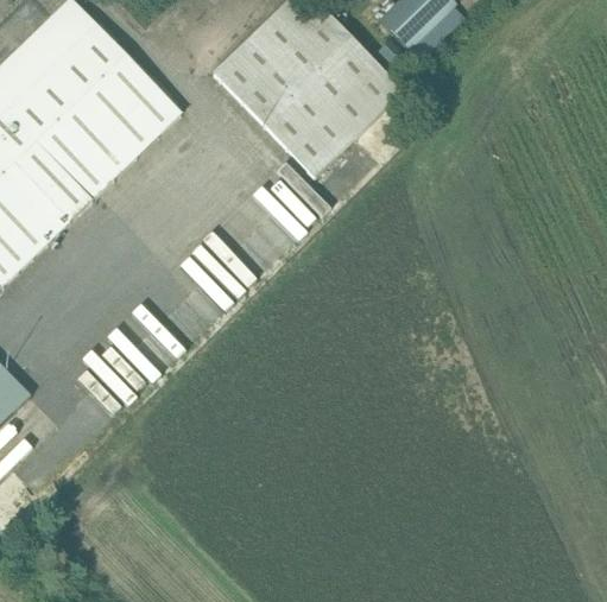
[(30,0),(0,29),(0,283),(2,285),(183,112),(75,0),(30,0)]
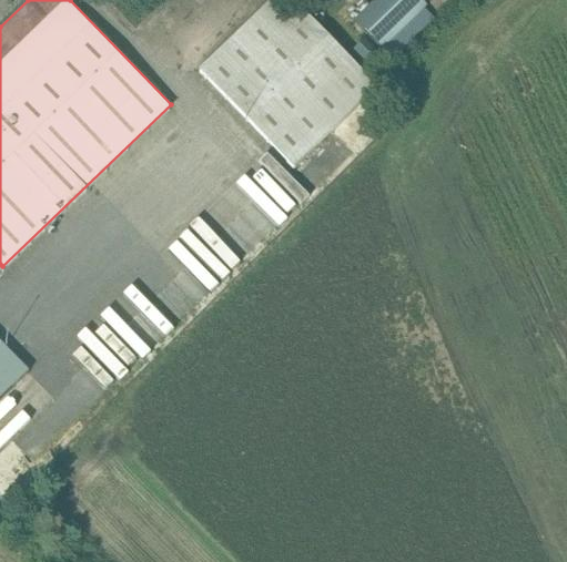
[(295,164),(377,84),(295,0),(267,0),(199,64),(295,164)]
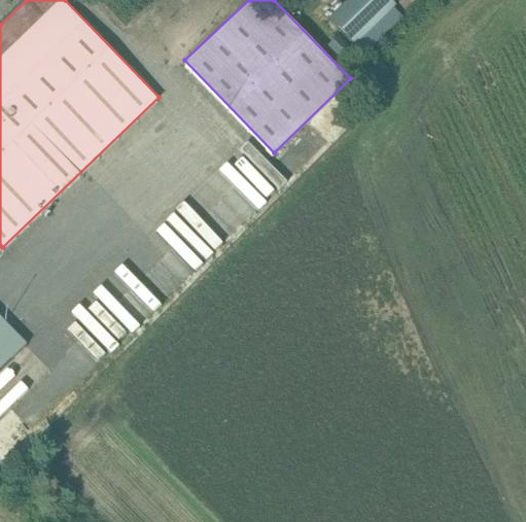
[(199,0),(205,10),(220,0),(199,0)]
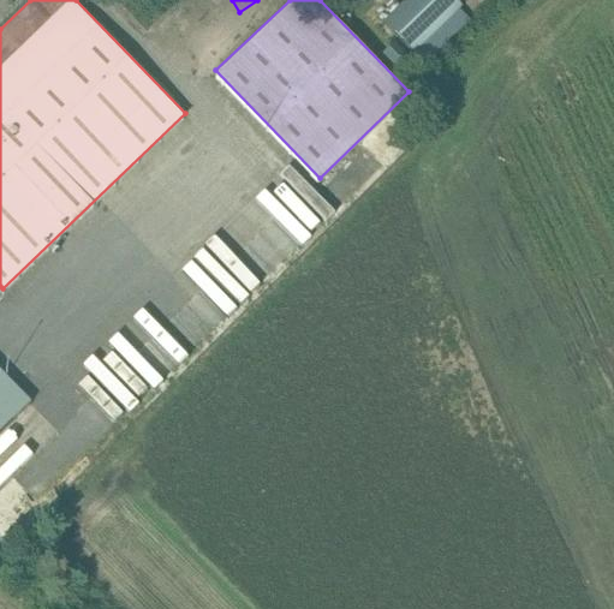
[(401,0),(383,17),(415,49),(464,3),(462,0),(401,0)]
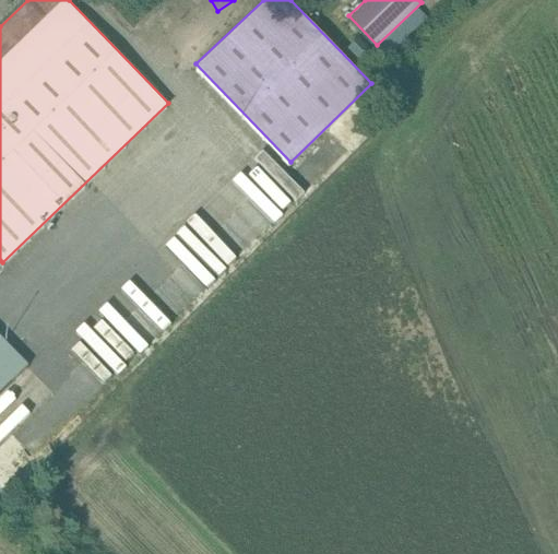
[(358,36),(349,45),(375,69),(382,60),(358,36)]
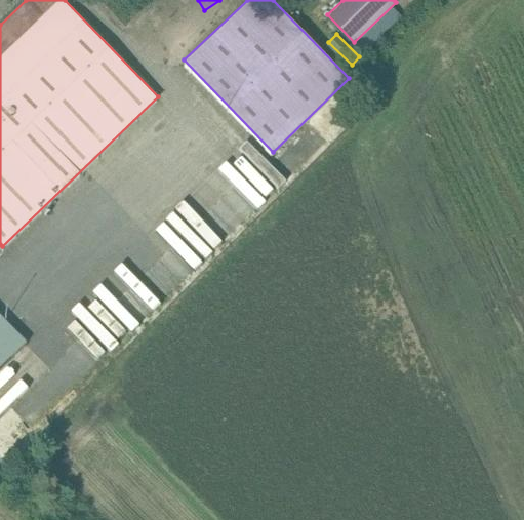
[(224,238),(275,189),(234,148),(183,197),(224,238)]
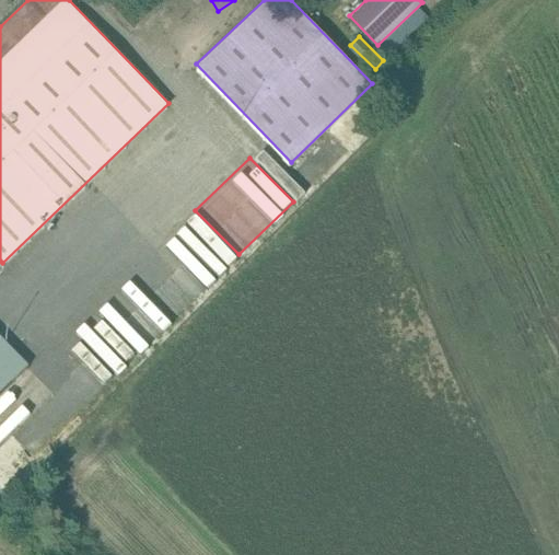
[(181,305),(199,286),(159,245),(139,265),(181,305)]
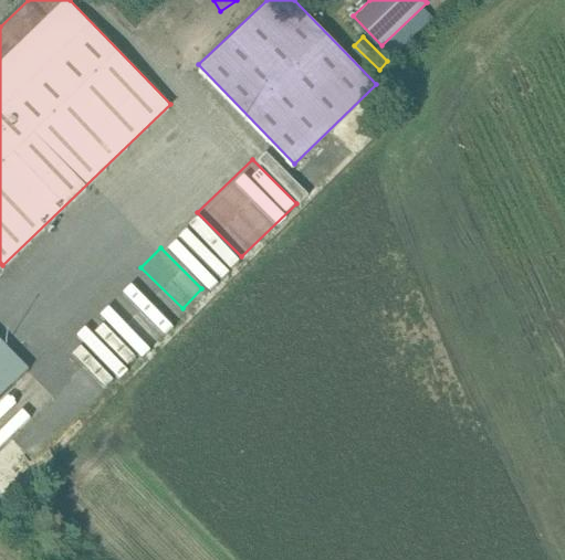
[(117,377),(170,320),(134,286),(122,298),(115,292),(73,336),(117,377)]
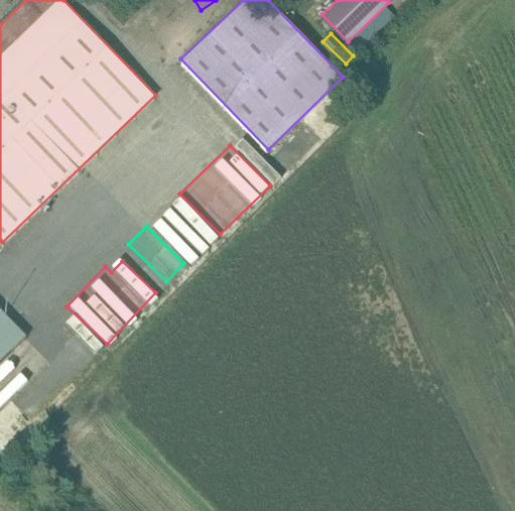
[(0,359),(25,335),(0,308),(0,359)]
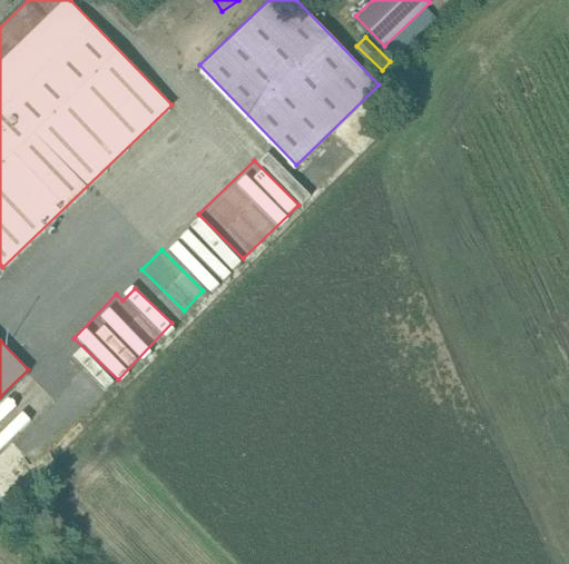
[(0,424),(31,395),(22,386),(0,406),(0,424)]
